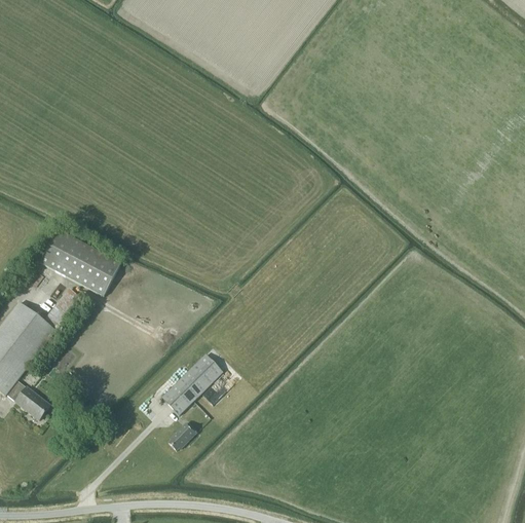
[(104,296),(122,262),(59,228),(40,262),(104,296)]
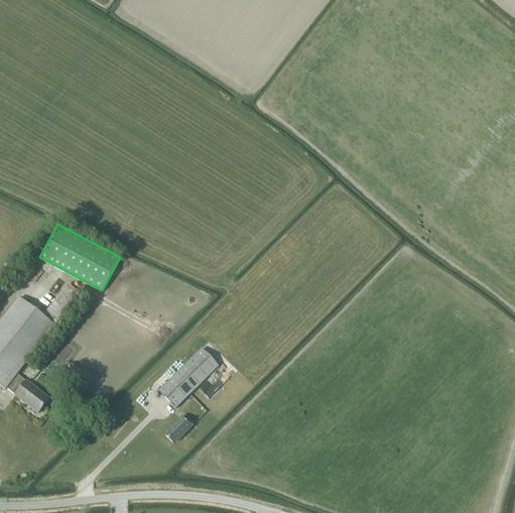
[(44,313),(57,323),(81,289),(59,274),(51,286),(59,292),(44,313)]
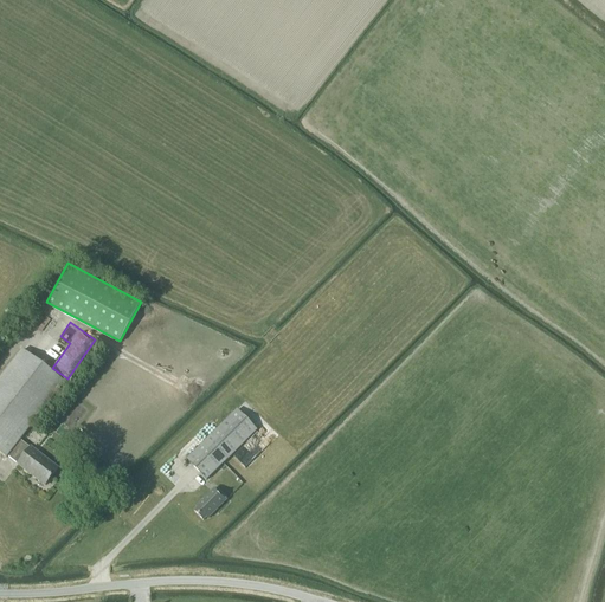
[(66,381),(51,369),(25,348),(0,379),(0,450),(7,455),(8,453),(19,461),(18,461),(45,483),(58,466),(32,445),(31,445),(21,437),(66,381)]
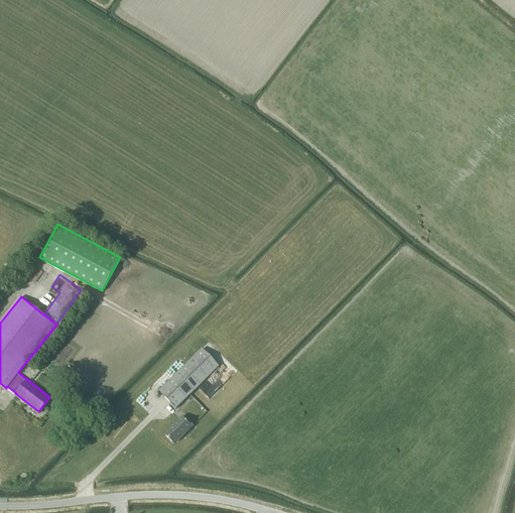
[(175,406),(218,364),(201,347),(158,389),(175,406)]
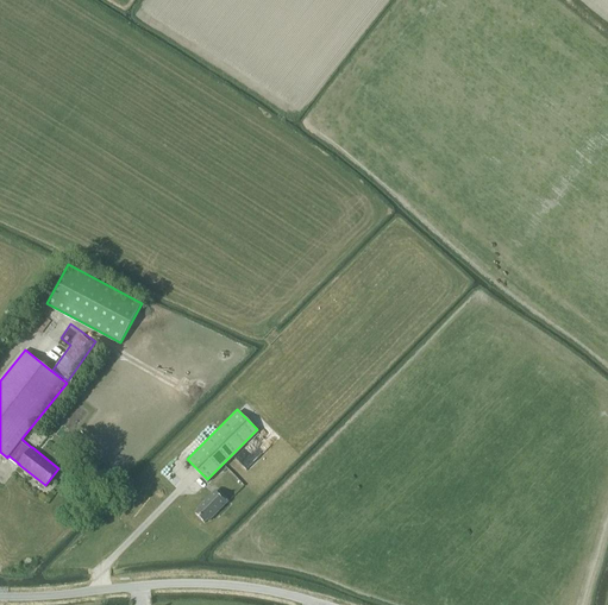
[(208,518),(226,499),(214,487),(196,506),(198,508),(194,511),(204,520),(207,517),(208,518)]
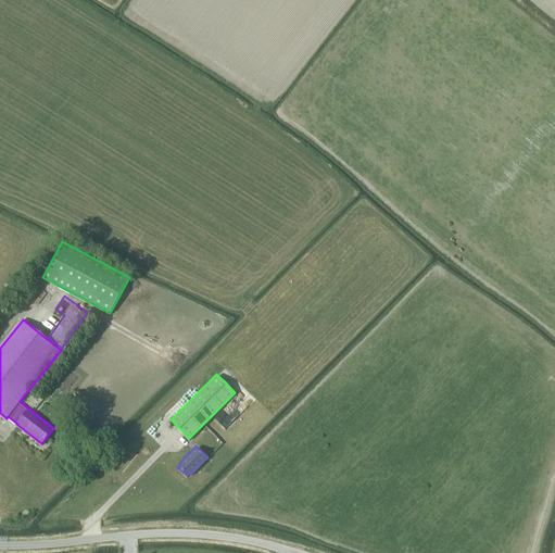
All buildings are outlined.
